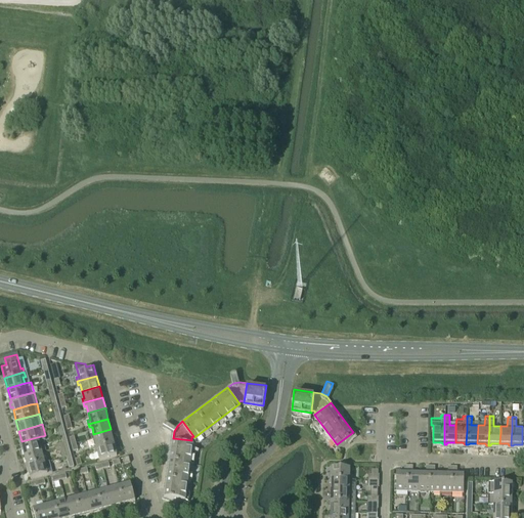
[(111,429),(93,434),(95,440),(93,441),(94,445),(114,440),(111,429)]
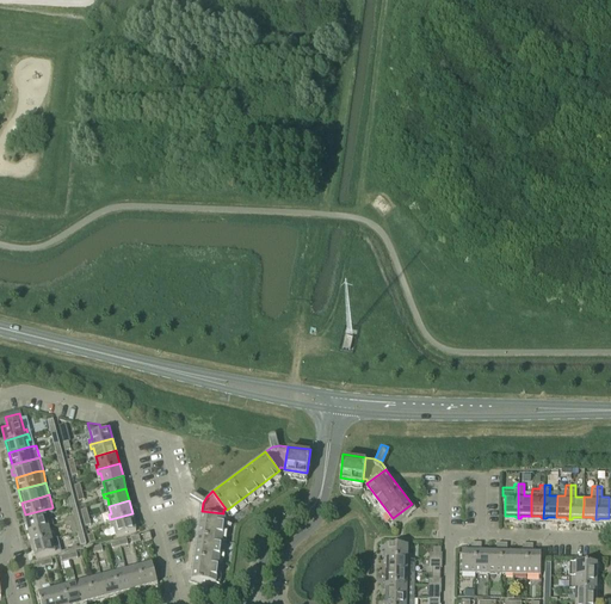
[(48,509),(25,515),(29,528),(49,522),(53,521),(50,509),(48,509)]
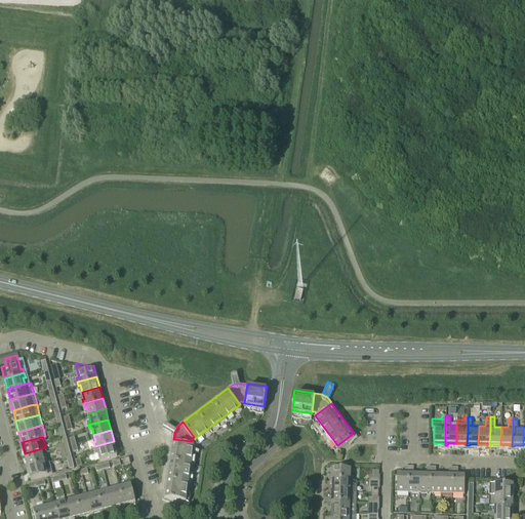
[(192,441),(173,439),(165,494),(186,497),(193,441),(192,441)]
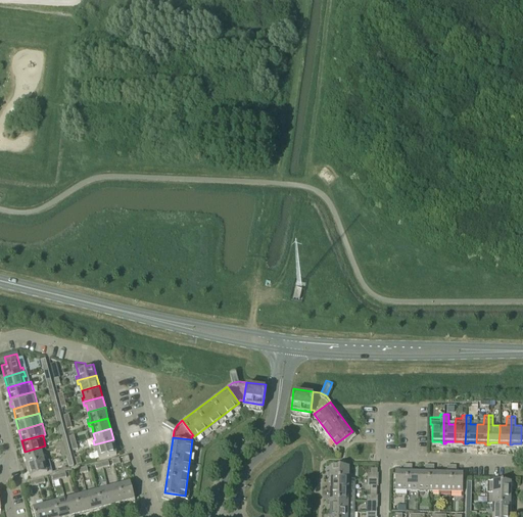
[(116,451),(113,439),(94,444),(95,448),(97,448),(99,455),(116,451)]
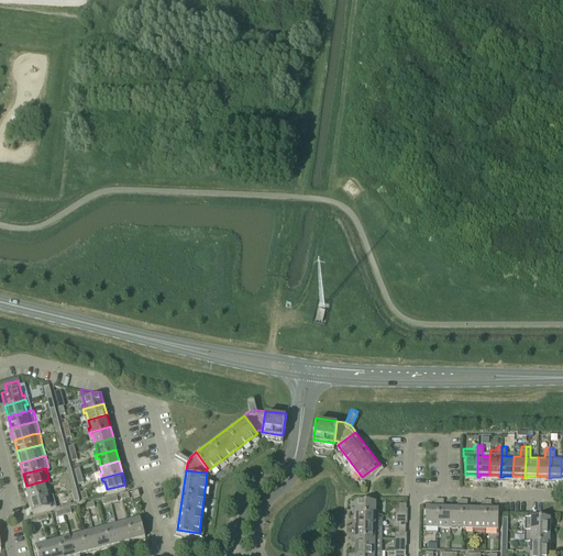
[(45,480),(26,486),(30,497),(51,491),(50,487),(46,487),(45,480)]
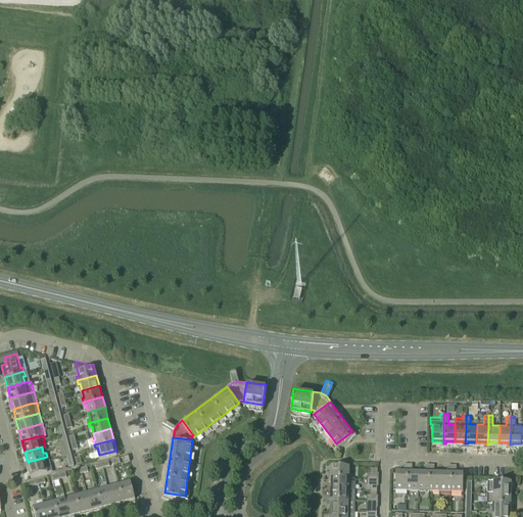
[(49,456),(47,457),(28,462),(30,473),(52,467),(49,456)]
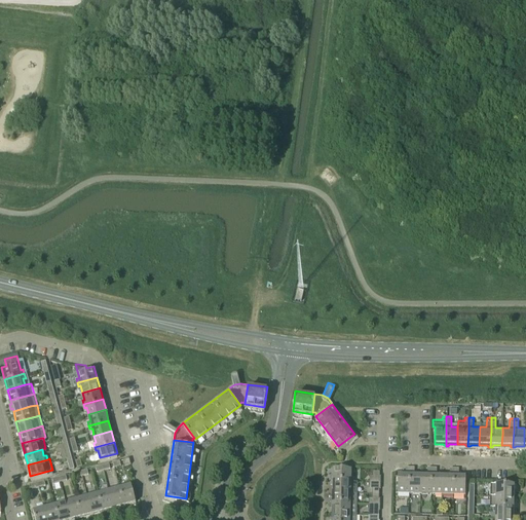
[(331,475),(331,477),(352,477),(353,473),(350,473),(350,466),(333,465),(333,474),(331,475)]
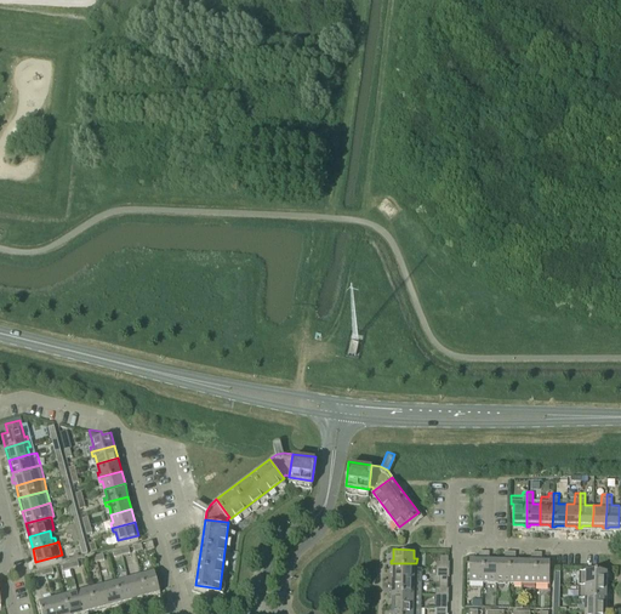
[(483,578),(483,556),(469,556),(469,576),(483,578)]
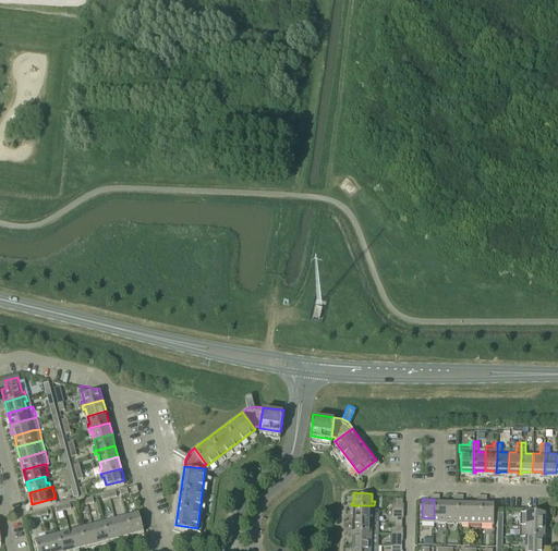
[(446,499),(434,499),(434,518),(446,518),(446,499)]
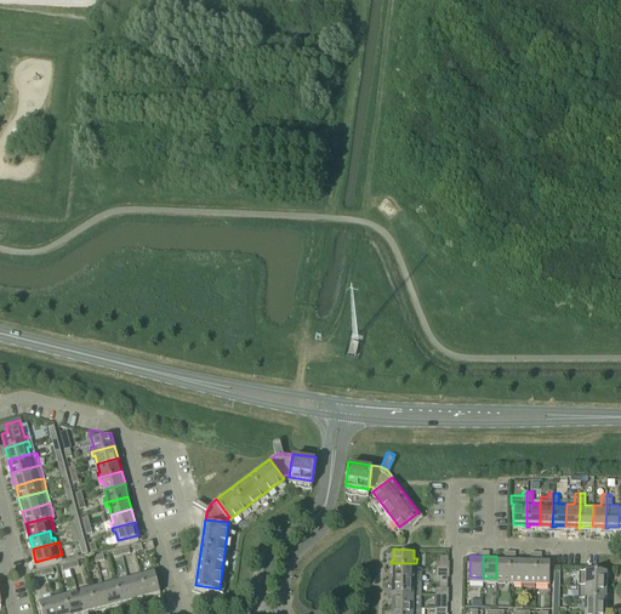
[(496,556),(496,578),(510,578),(510,557),(496,556)]
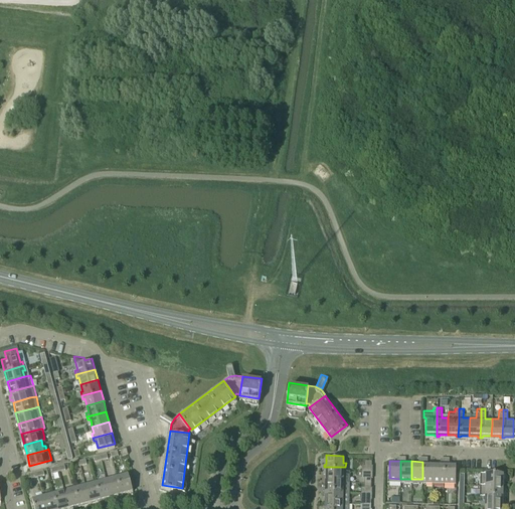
[(422,462),(422,479),(433,479),(434,462),(422,462)]
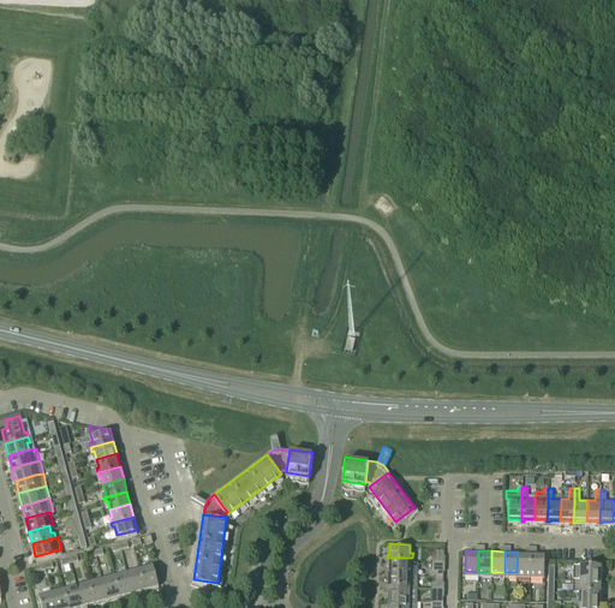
[(531,552),(518,552),(517,572),(530,573),(531,552)]
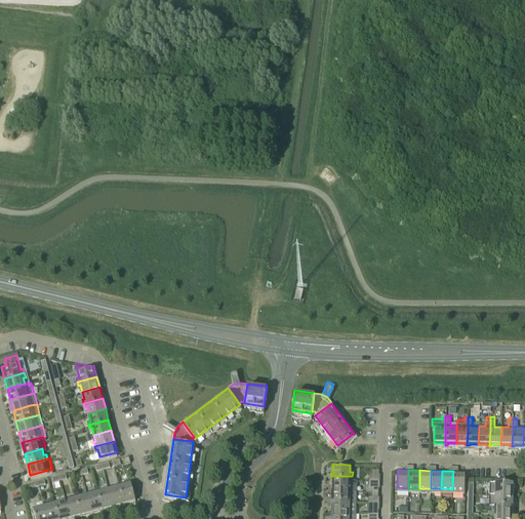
[(453,471),(452,489),(465,489),(465,471),(453,471)]
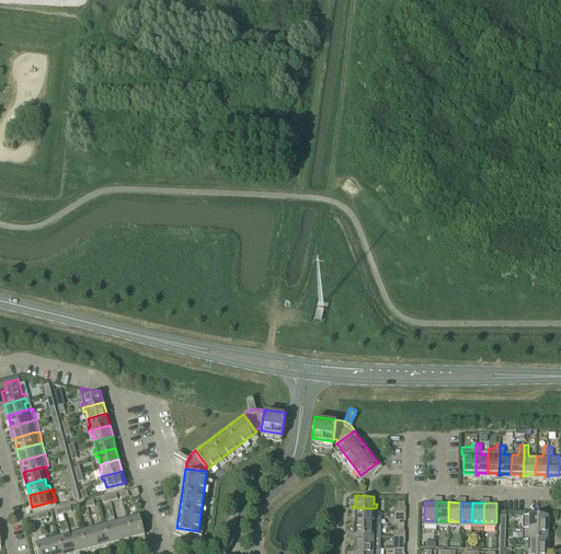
[(376,508),(353,508),(353,510),(355,511),(354,520),(380,520),(381,508),(376,508)]
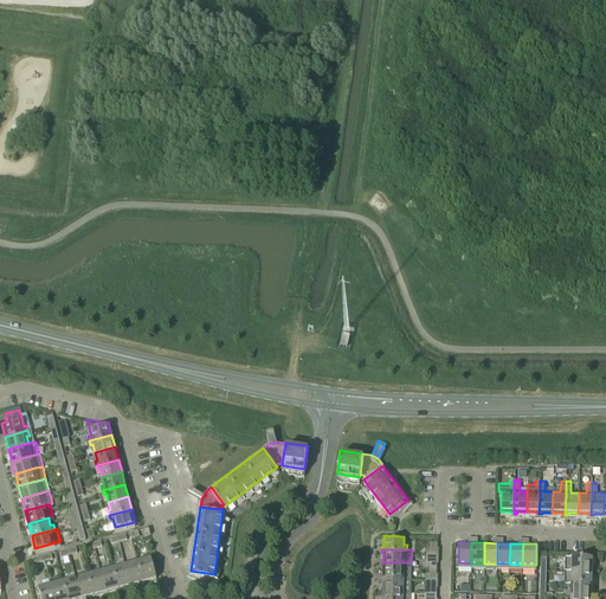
[(565,553),(565,567),(592,567),(592,558),(594,556),(594,554),(565,553)]
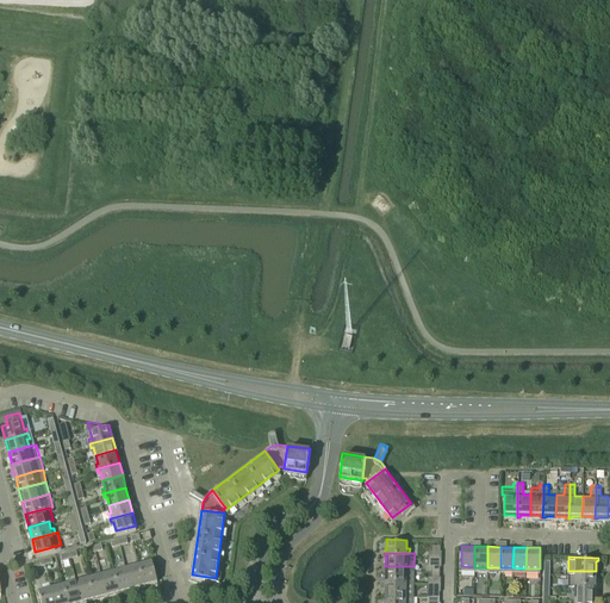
[(151,558),(138,561),(144,582),(157,578),(151,558)]
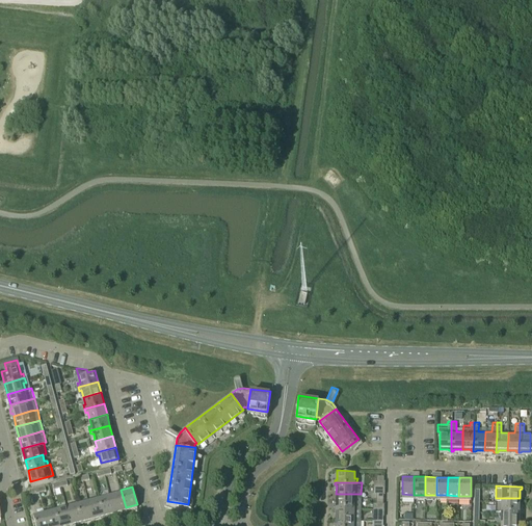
[(126,507),(121,490),(110,492),(114,509),(126,507)]
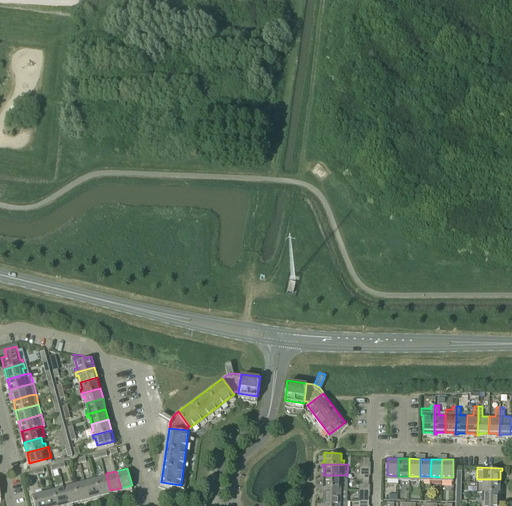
[(106,473),(95,476),(100,493),(110,490),(106,473)]
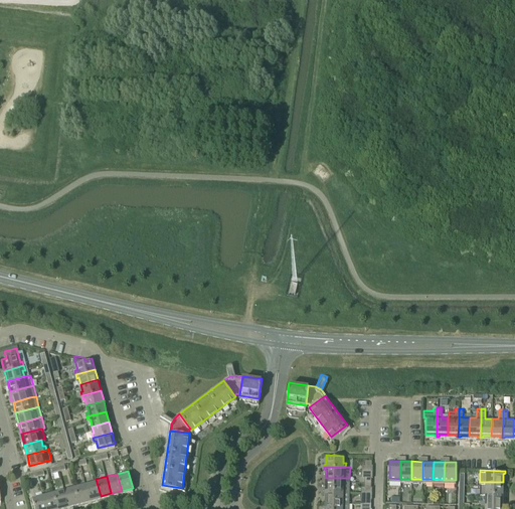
[(349,478),(325,478),(325,485),(324,487),(323,488),(349,489),(349,478)]
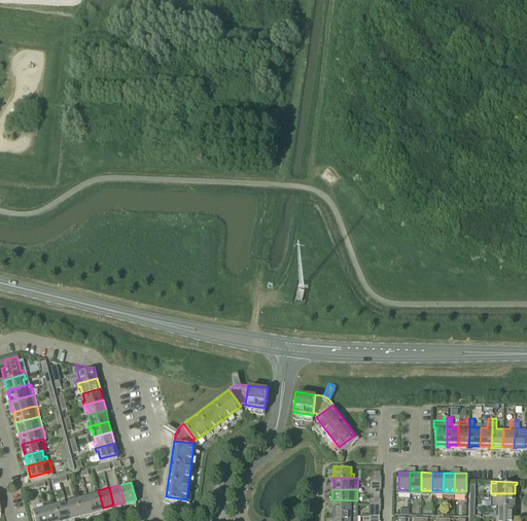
[(103,508),(98,490),(88,493),(92,511),(103,508)]
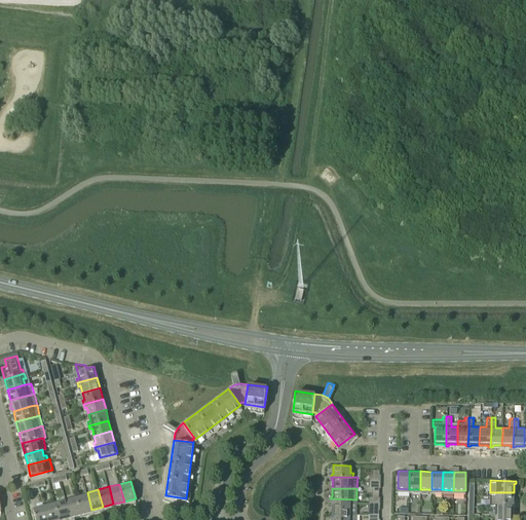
[(87,492),(76,495),(81,513),(91,510),(87,492)]
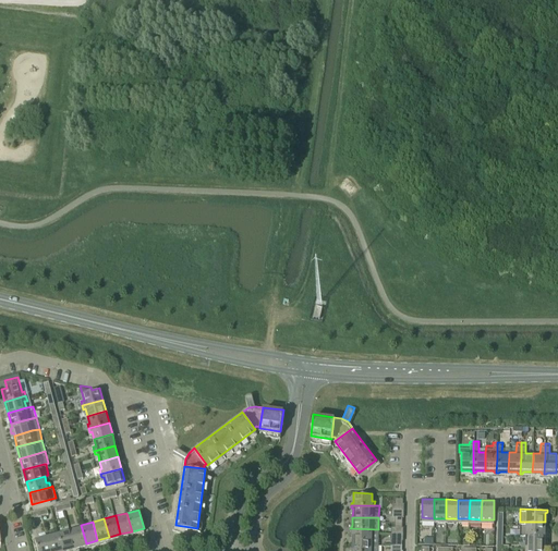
[(545,522),(520,522),(520,533),(523,533),(546,534),(546,531),(545,529),(545,522)]
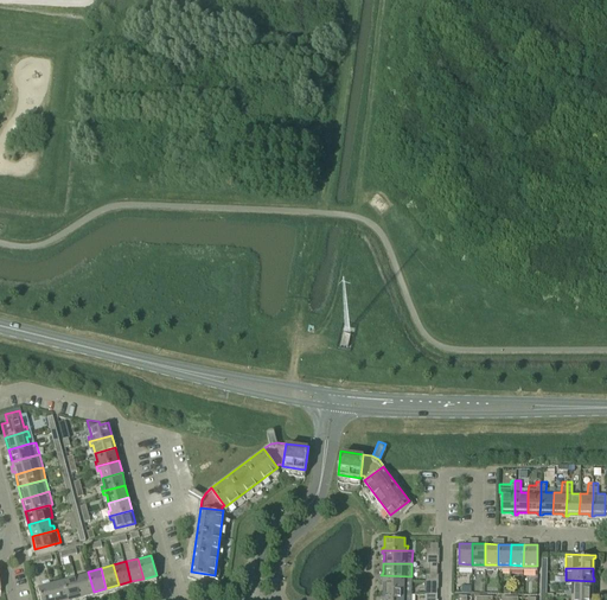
[(94,592),(88,572),(76,575),(81,594),(94,592)]
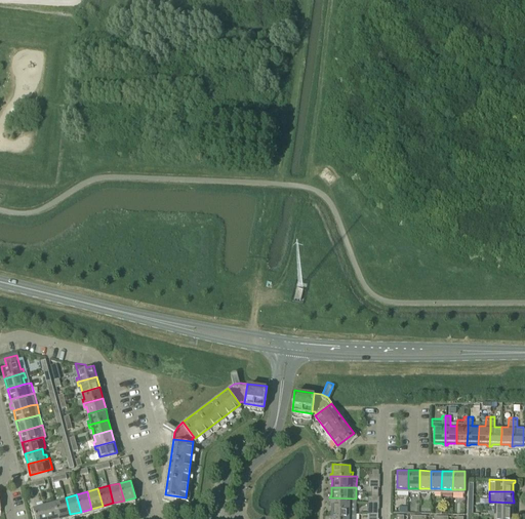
[(66,497),(54,500),(59,517),(70,514),(66,497)]
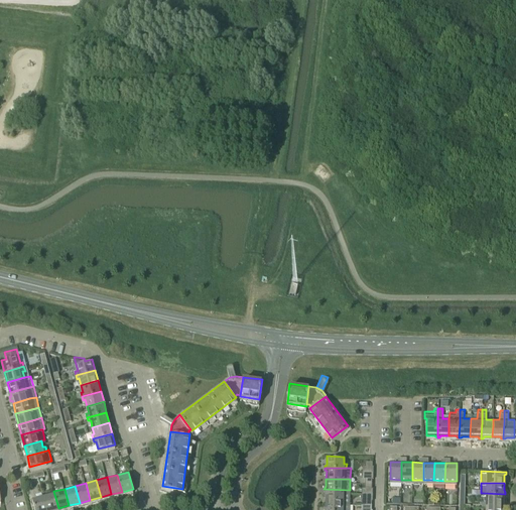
[(350,490),(324,489),(324,491),(326,493),(326,500),(350,501),(350,490)]
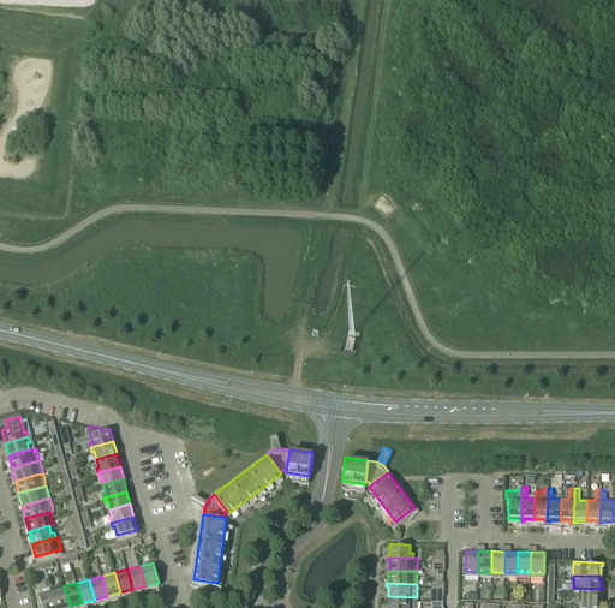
[(64,585),(52,589),(55,607),(61,607),(70,606),(64,585)]
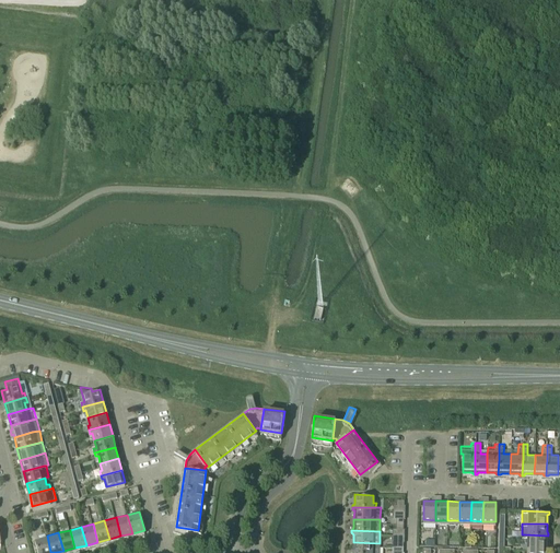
[(525,534),(525,540),(527,540),(527,546),(546,546),(546,539),(548,538),(548,536),(525,534)]
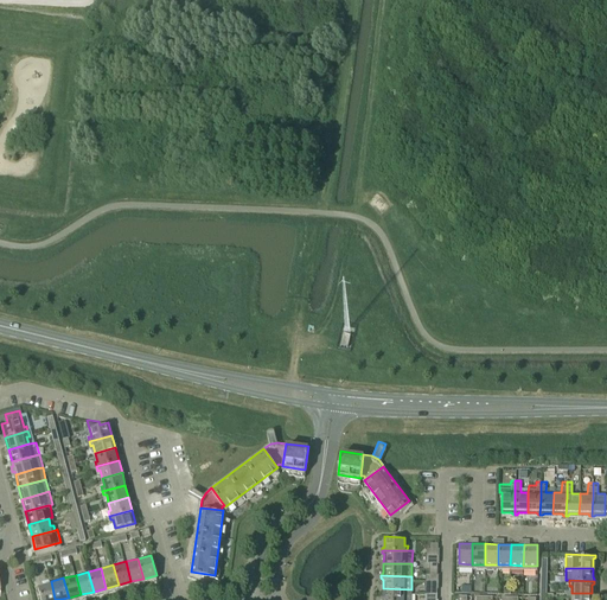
[(55,599),(51,581),(38,585),(42,599),(55,599)]
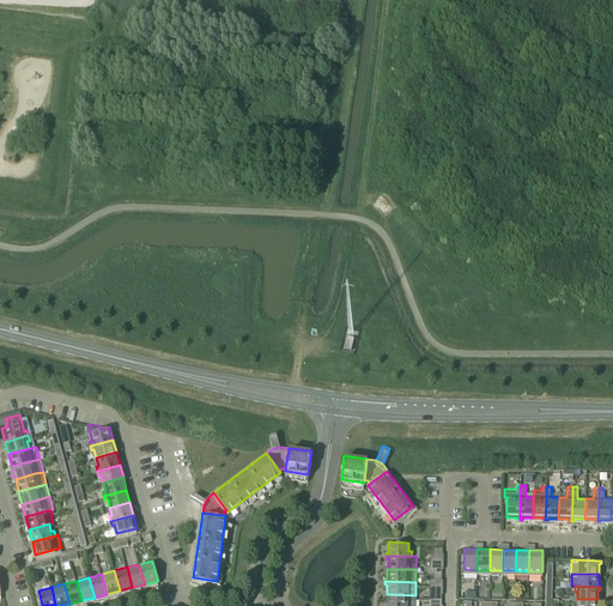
[(414,605),(416,595),(387,594),(387,604),(384,605),(414,605)]
